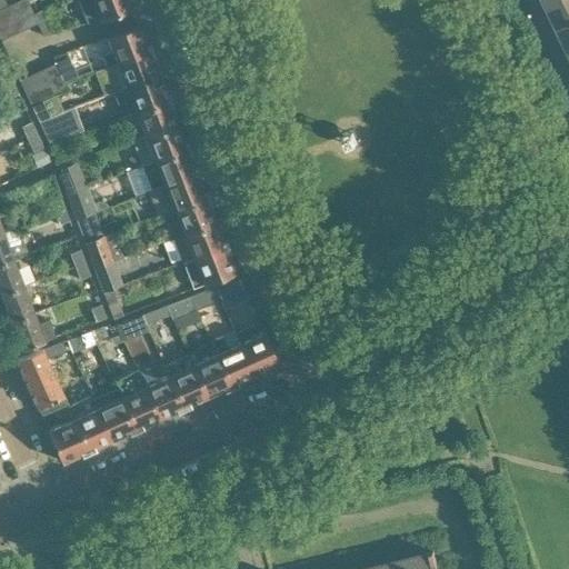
[(37,21),(35,15),(27,0),(18,0),(13,2),(25,28),(37,21)]
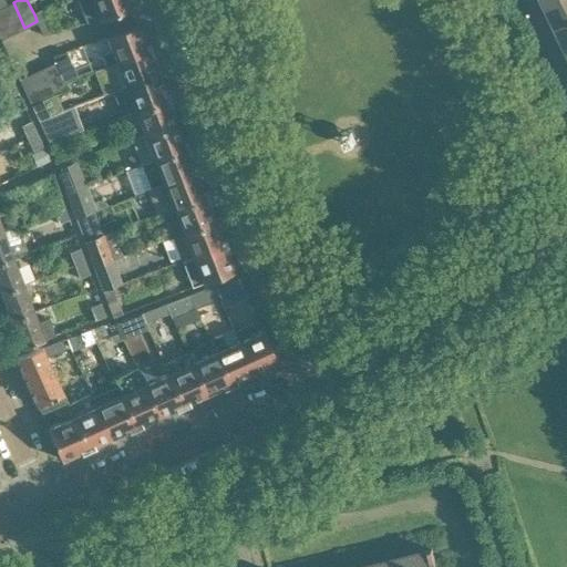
[(45,10),(41,0),(27,0),(34,14),(43,10),(45,10)]
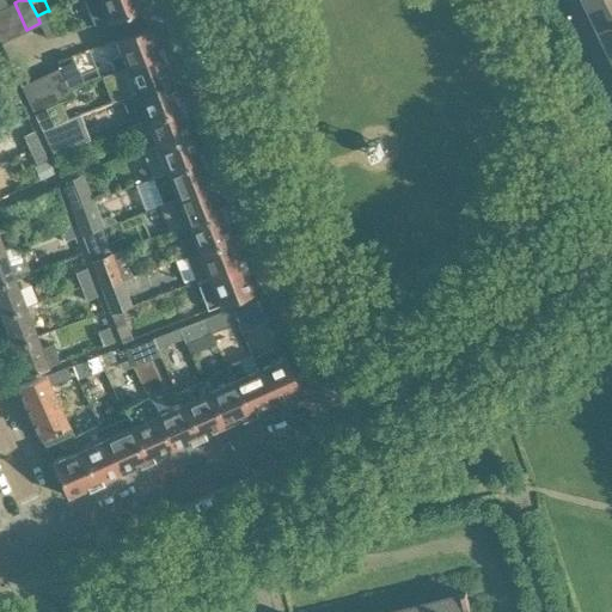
[(55,0),(57,16),(71,14),(68,0),(55,0)]
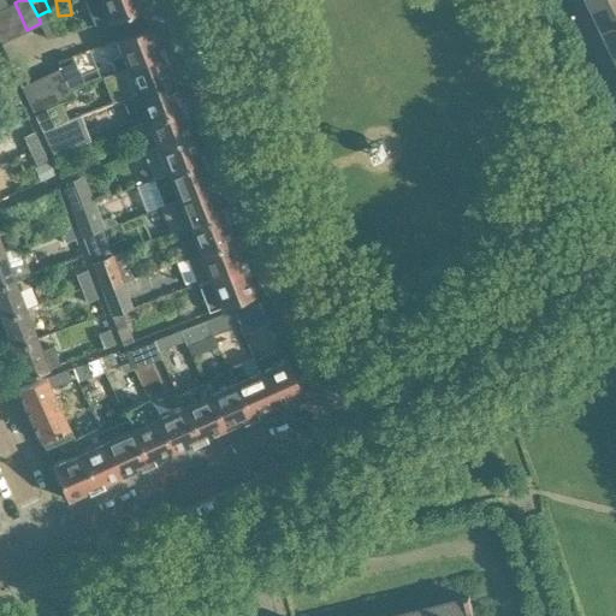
[(86,0),(95,23),(110,19),(110,21),(143,7),(140,0),(86,0)]
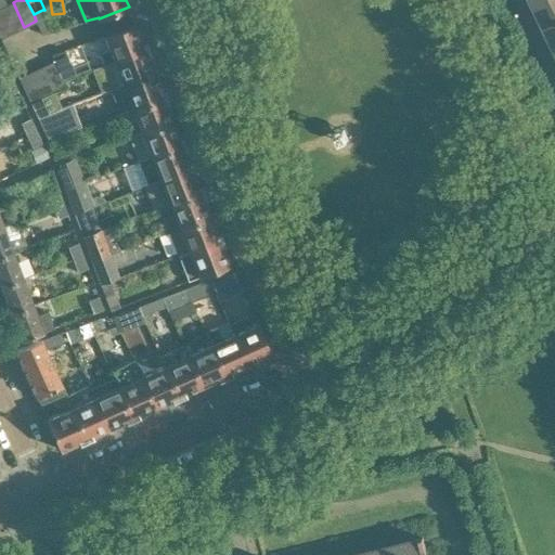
[(554,21),(554,0),(542,0),(533,4),(544,26),(554,21)]
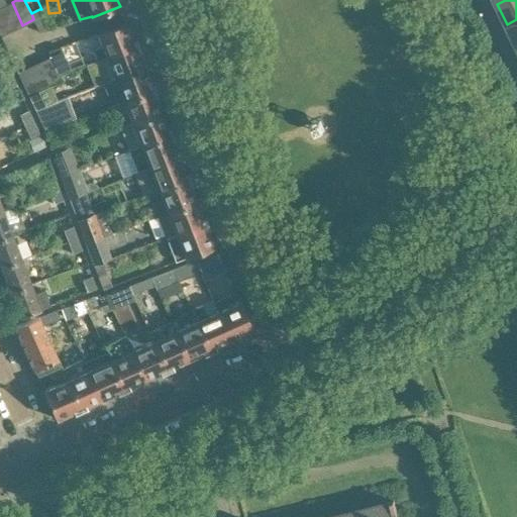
[(22,25),(12,2),(1,8),(11,30),(22,25)]
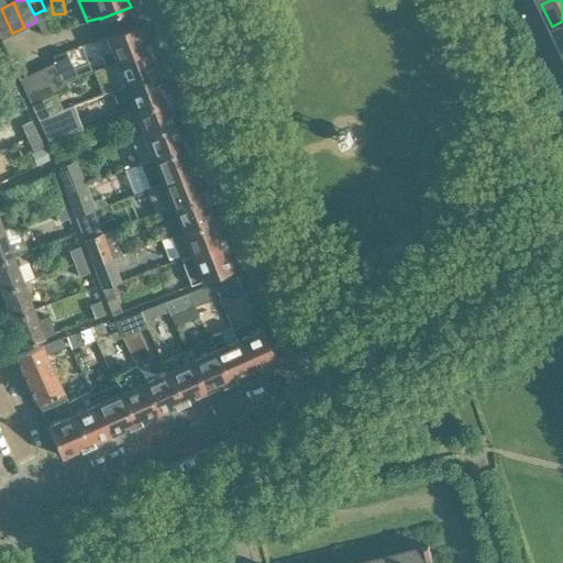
[(12,33),(1,9),(0,8),(0,36),(1,39),(12,33)]
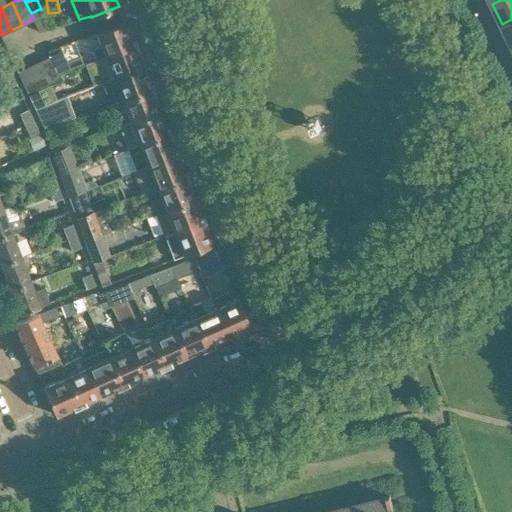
[(48,28),(39,9),(31,13),(33,19),(39,31),(48,28)]
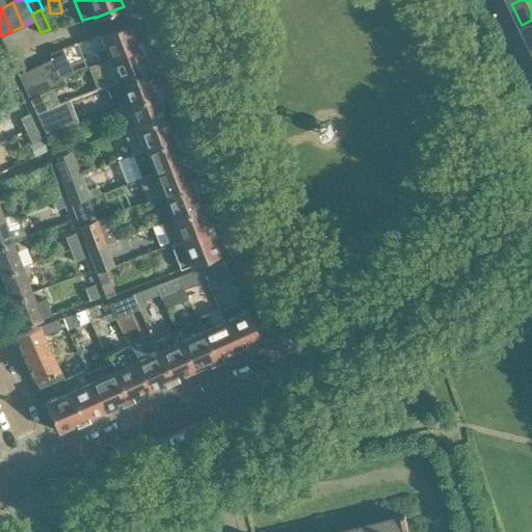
[(531,46),(531,20),(522,25),(531,46)]
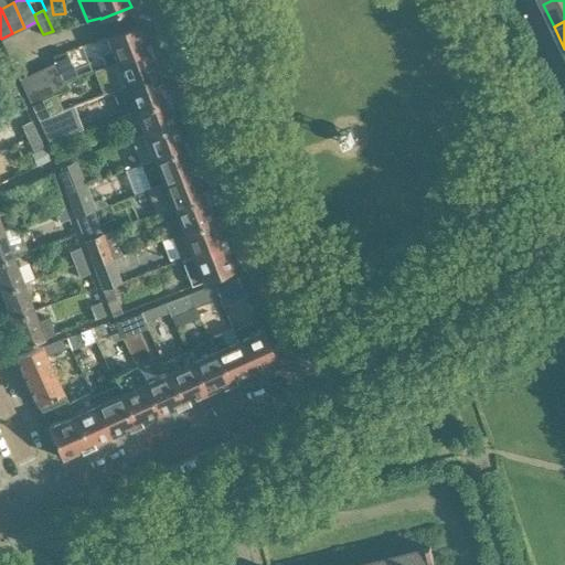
[(145,42),(137,23),(107,34),(113,50),(102,54),(106,65),(117,61),(150,48),(148,41),(145,42)]
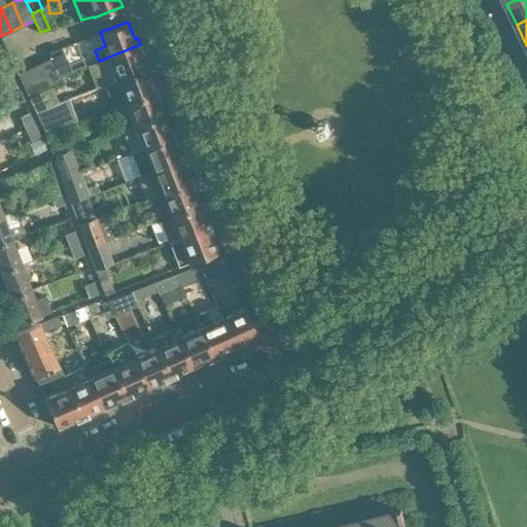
[(146,68),(140,54),(143,53),(140,44),(109,57),(118,79),(146,68)]
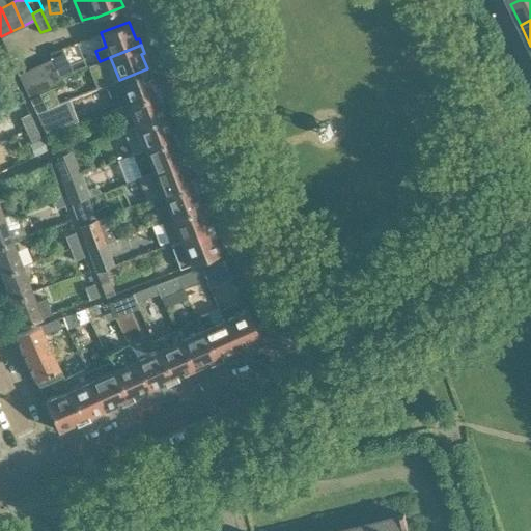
[(72,71),(62,49),(62,48),(50,52),(53,57),(53,58),(61,77),(71,73),(70,72),(72,71)]
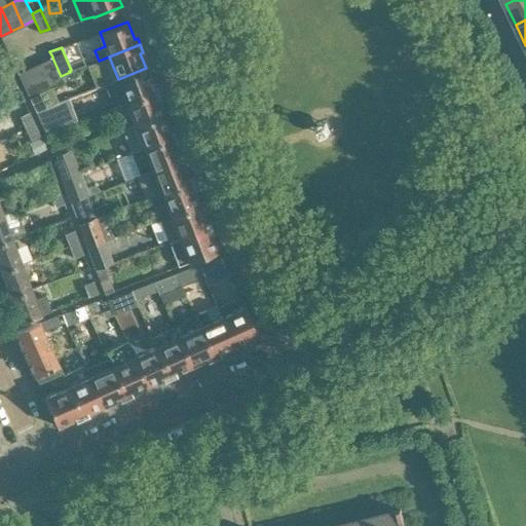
[(61,76),(52,58),(40,63),(50,86),(63,80),(61,76)]
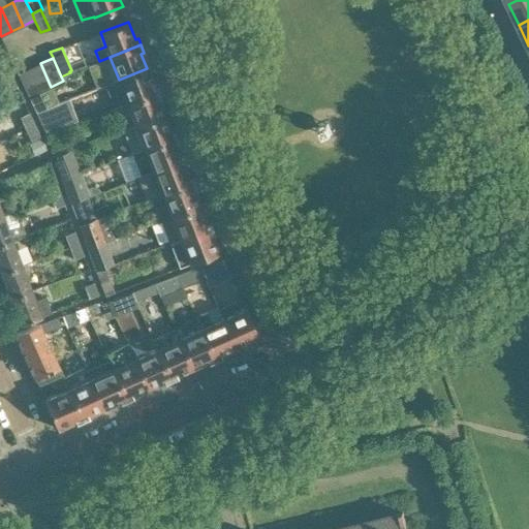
[(11,74),(6,63),(0,65),(0,73),(2,79),(11,74)]
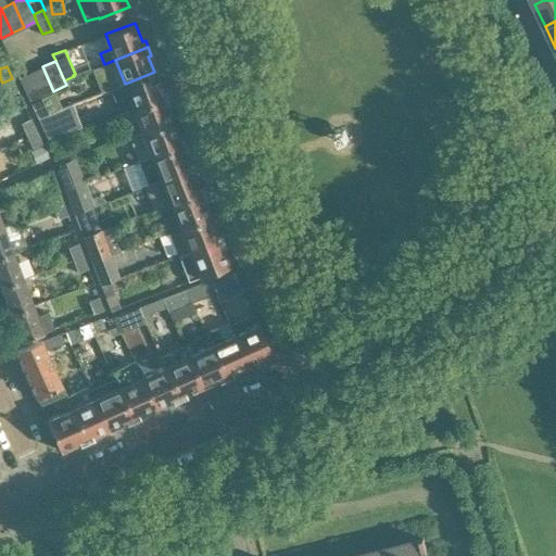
[(53,91),(42,66),(30,73),(41,97),(53,91)]
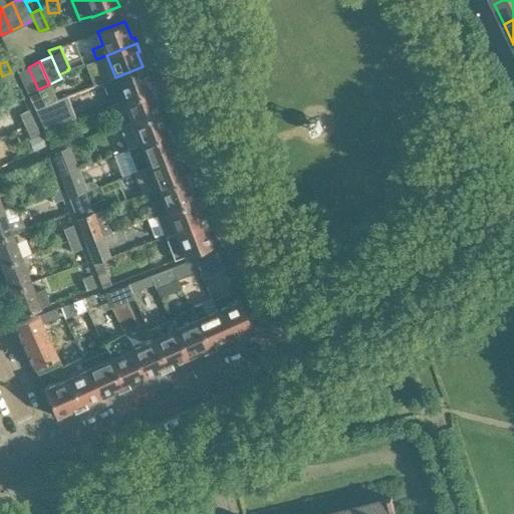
[(154,87),(152,81),(149,82),(143,66),(115,77),(100,83),(109,104),(154,87)]
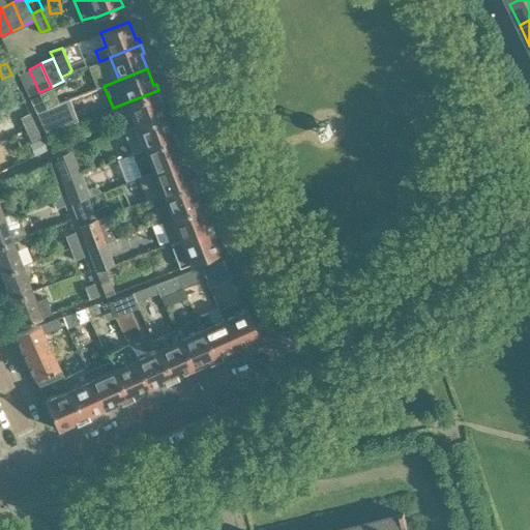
[(39,92),(29,69),(19,74),(30,97),(39,92)]
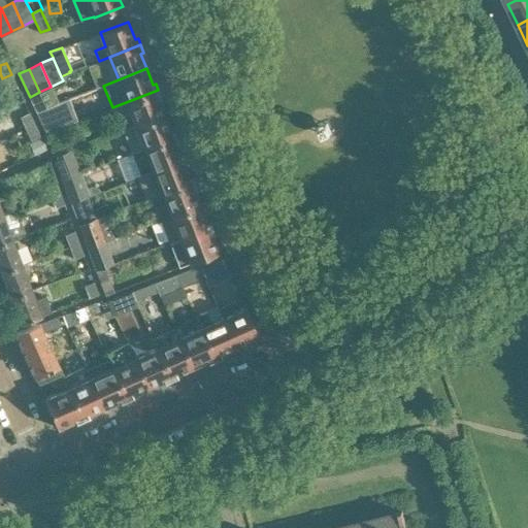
[(18,86),(11,74),(2,78),(8,91),(18,86)]
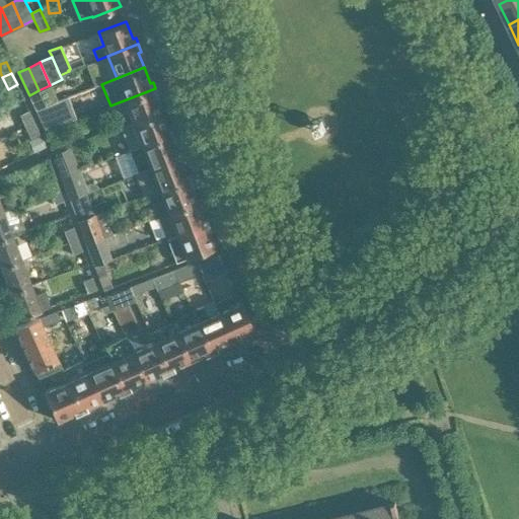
[(57,102),(50,85),(39,90),(29,95),(36,110),(45,107),(54,104),(57,102)]
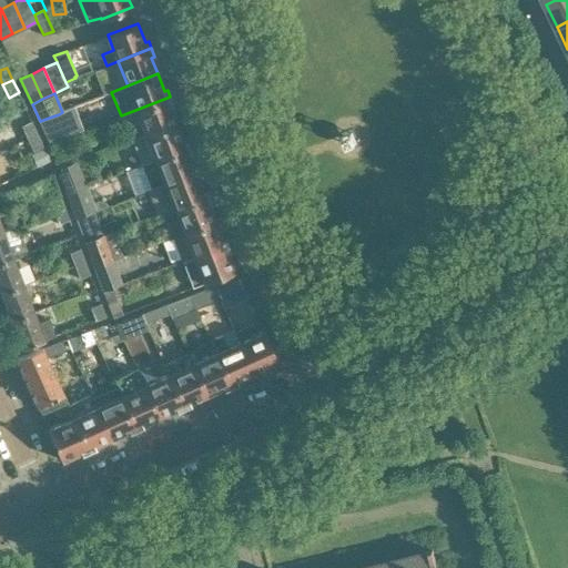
[(176,121),(171,107),(173,105),(170,97),(121,115),(125,127),(141,120),(146,133),(176,121)]
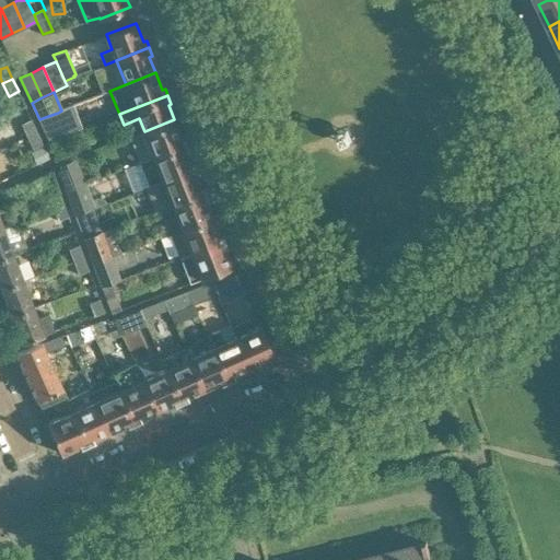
[(58,113),(48,116),(39,119),(49,142),(59,139),(68,135),(58,113)]
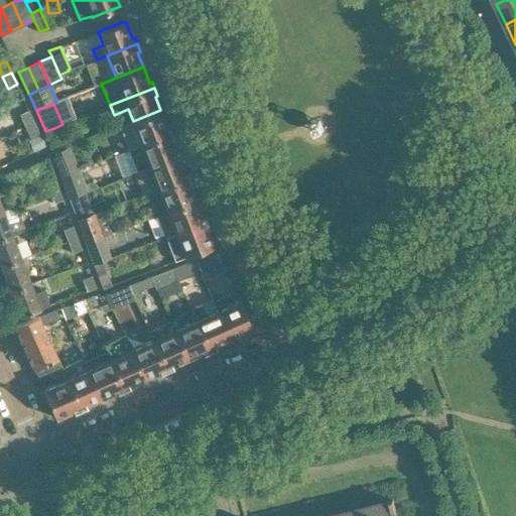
[(34,120),(29,109),(19,114),(25,125),(34,120)]
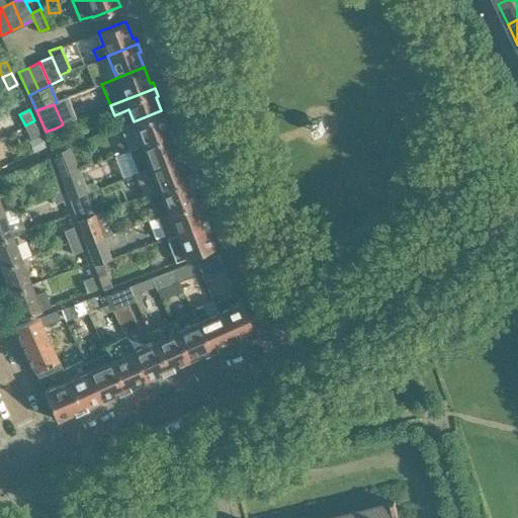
[(172,132),(170,126),(167,127),(161,110),(134,121),(142,144),(172,132)]
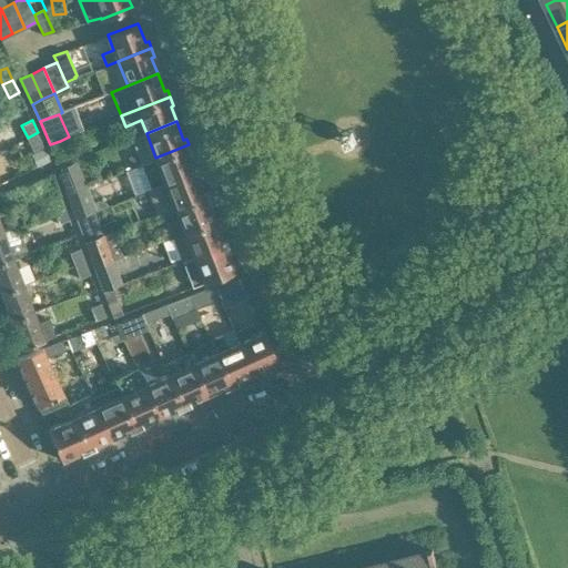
[(43,145),(38,132),(28,138),(33,151),(43,145)]
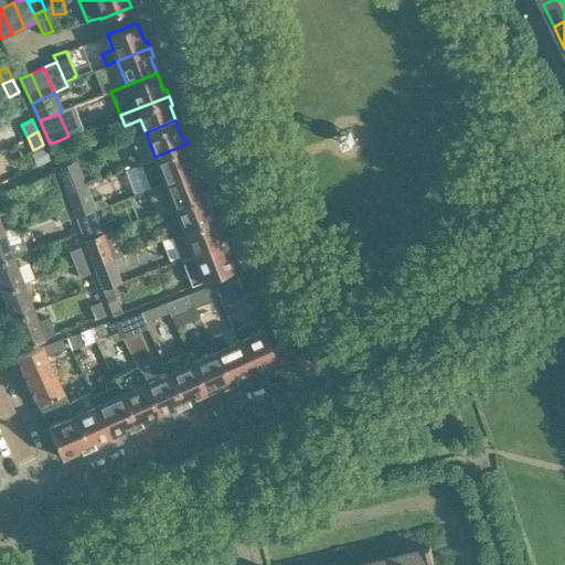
[(67,158),(60,140),(50,144),(59,162),(67,158)]
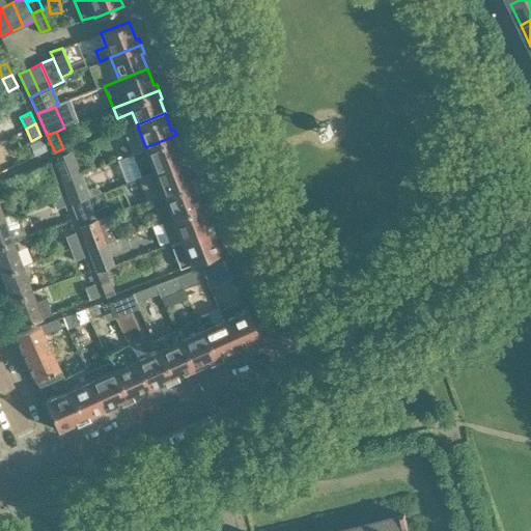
[(183,159),(177,144),(179,144),(176,135),(145,147),(132,152),(141,175),(155,169),(183,159)]
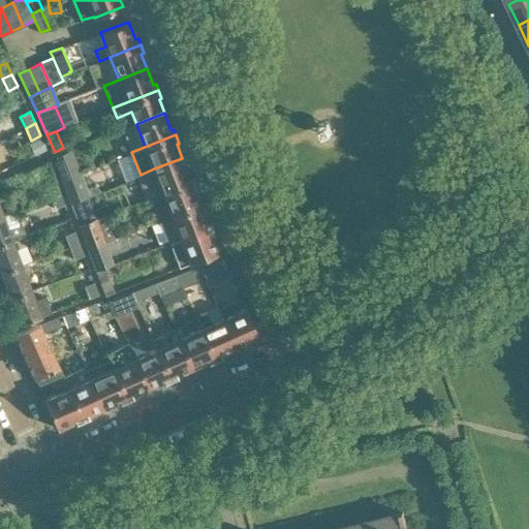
[(72,149),(56,154),(57,158),(54,160),(57,167),(62,180),(71,176),(81,173),(72,149)]
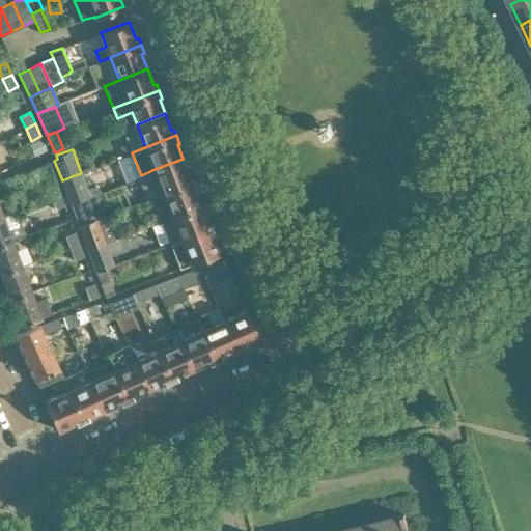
[(193,180),(191,175),(189,176),(183,159),(155,169),(141,175),(138,176),(147,199),(152,197),(163,193),(193,180)]
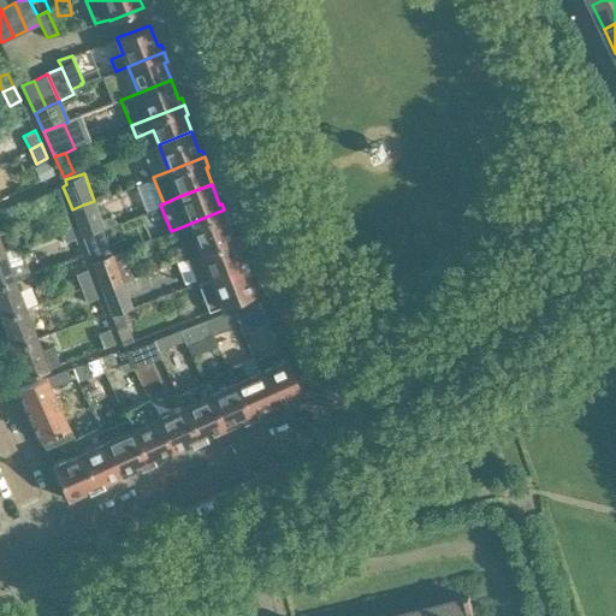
[(71,223),(66,209),(65,209),(57,189),(48,193),(55,213),(53,214),(57,221),(58,227),(71,223)]
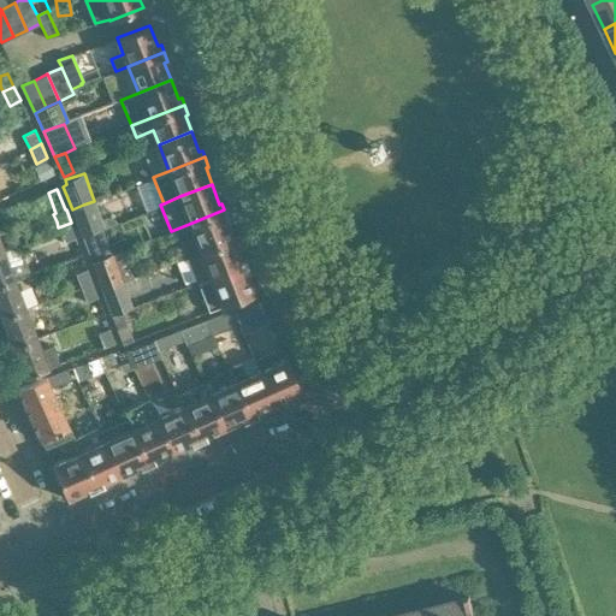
[(94,201),(83,205),(72,209),(83,237),(105,229),(94,201)]
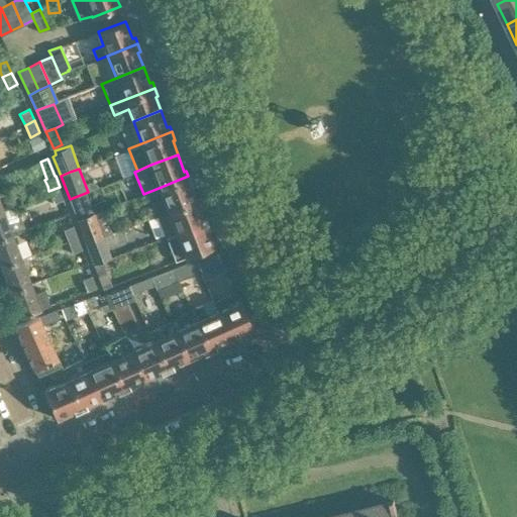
[(195,199),(189,186),(192,185),(188,176),(159,188),(148,192),(157,214),(195,199)]
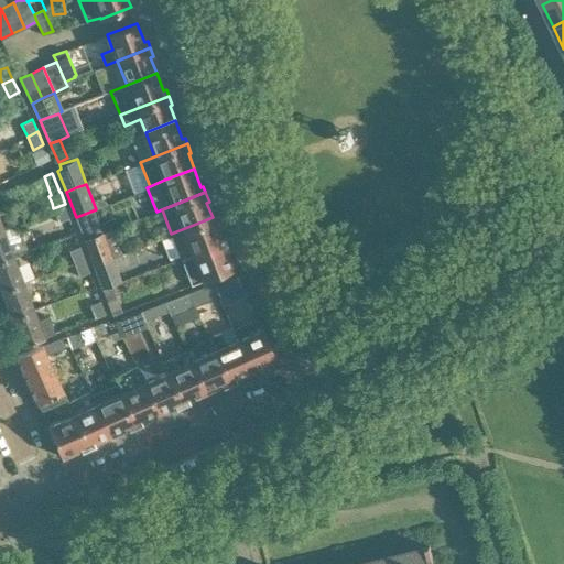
[(69,217),(65,204),(53,208),(58,221),(69,217)]
